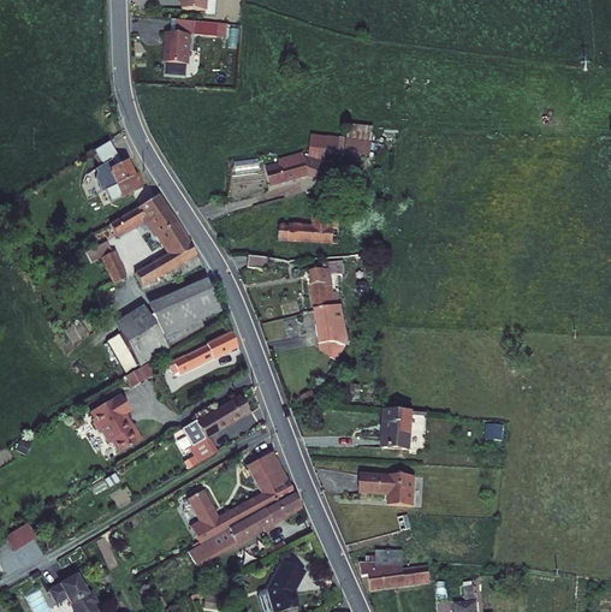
[(189,33),(212,34),(213,19),(189,18),(189,33)]
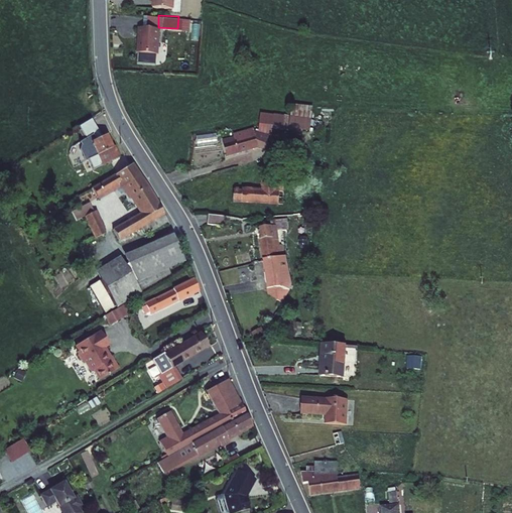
[(157,24),(137,23),(135,47),(155,48),(157,24)]
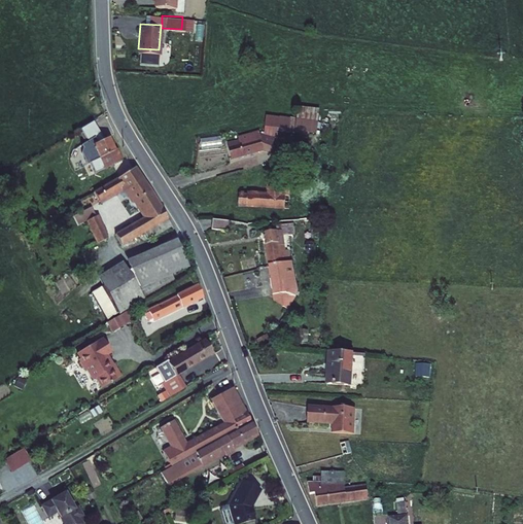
[(308,113),(299,112),(298,124),(327,128),(332,104),(309,101),(308,113)]
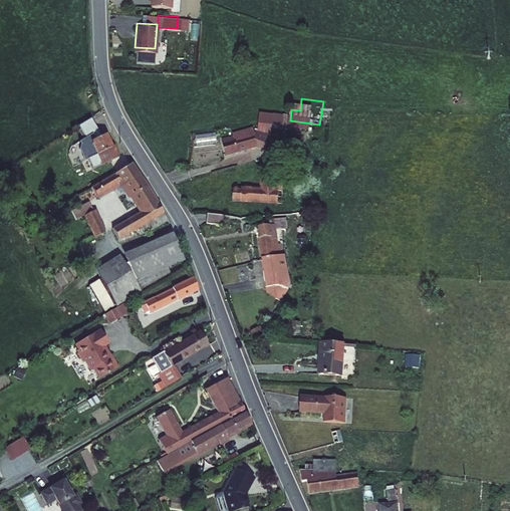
[(268,107),(265,126),(275,130),(278,118),(290,120),(291,109),(268,107)]
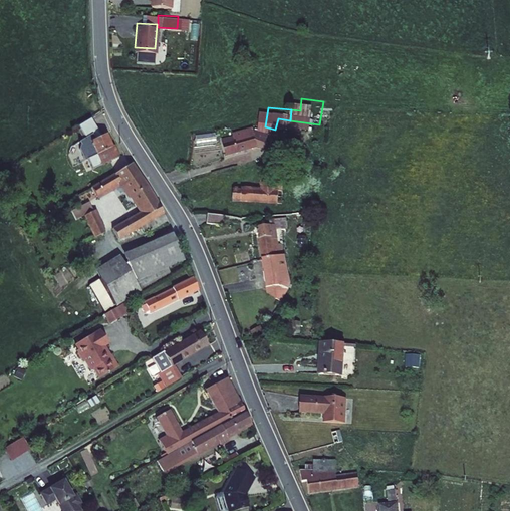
[(119,152),(113,141),(111,143),(104,131),(88,115),(76,122),(84,136),(78,140),(79,142),(78,147),(86,159),(89,158),(94,167),(111,157),(112,158),(118,154),(118,153),(119,152)]
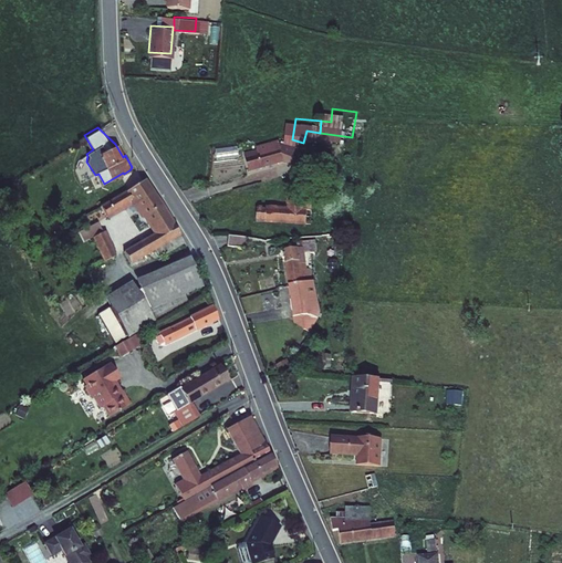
[(251,148),(257,165),(288,156),(301,159),(303,143),(292,139),(288,139),(287,135),(261,143),(261,146),(251,148)]
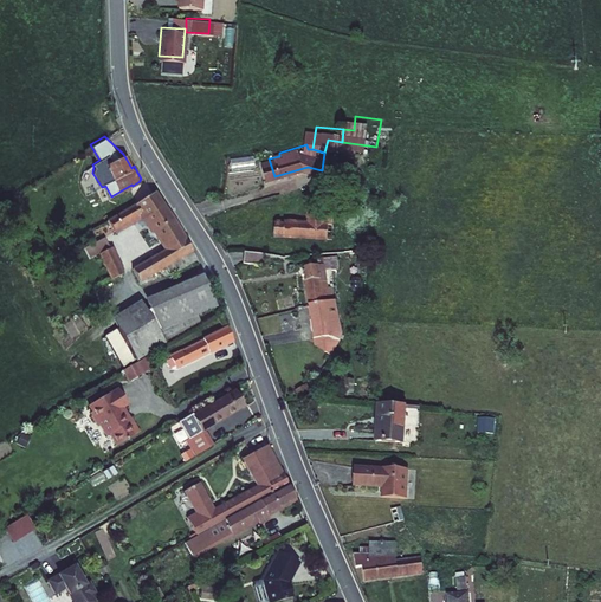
[(131,264),(139,278),(161,264),(189,246),(183,232),(155,188),(107,217),(112,227),(140,211),(161,246),(131,264)]
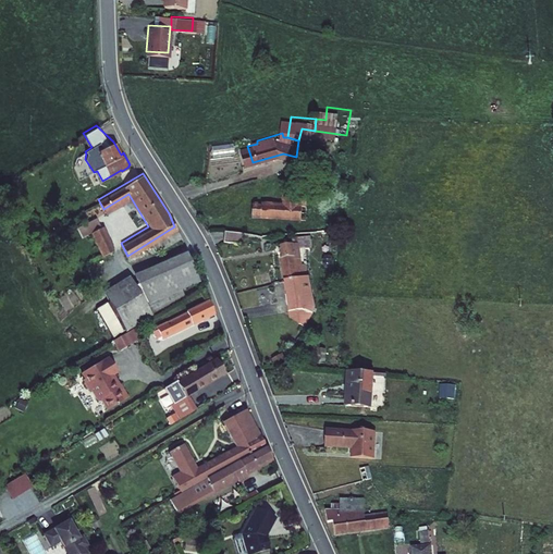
[(259,202),(259,217),(315,220),(316,189),(306,188),(306,182),(295,181),(295,185),(292,185),(291,205),(259,202)]
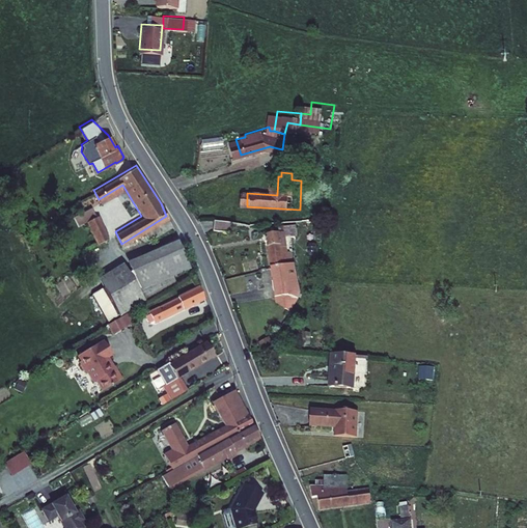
[(71,221),(87,249),(98,243),(86,223),(94,218),(89,210),(71,221)]
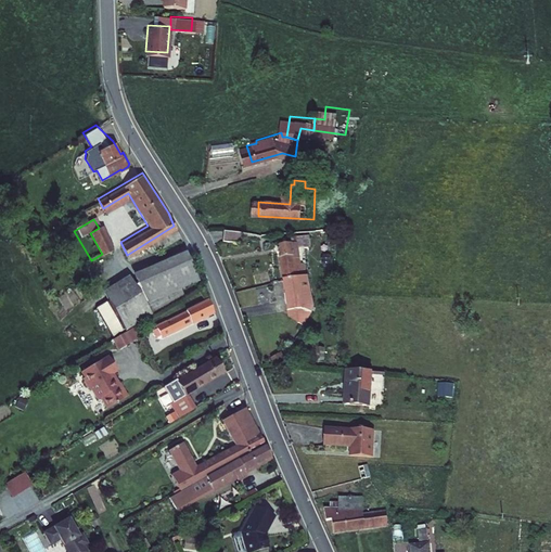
[(179,235),(174,226),(148,242),(153,251),(179,235)]
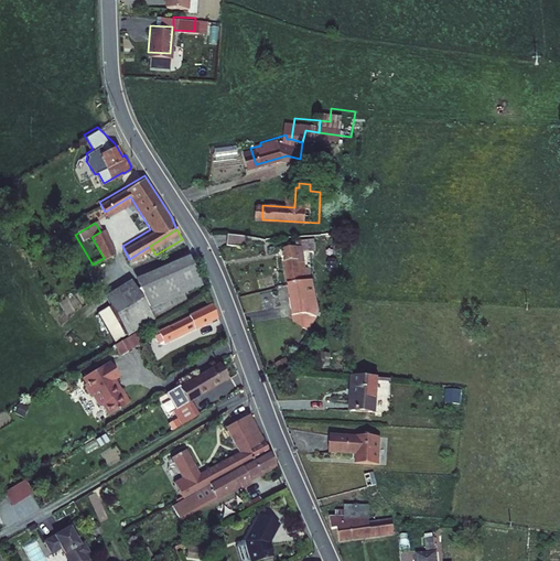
[(92,237),(104,258),(114,252),(100,232),(92,237)]
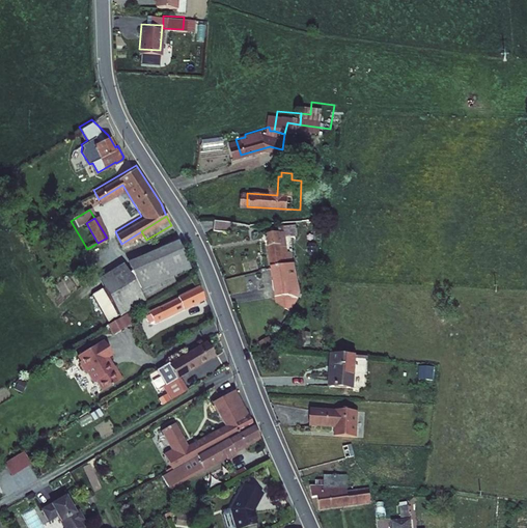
[(217,220),(216,228),(232,231),(234,222),(217,220)]
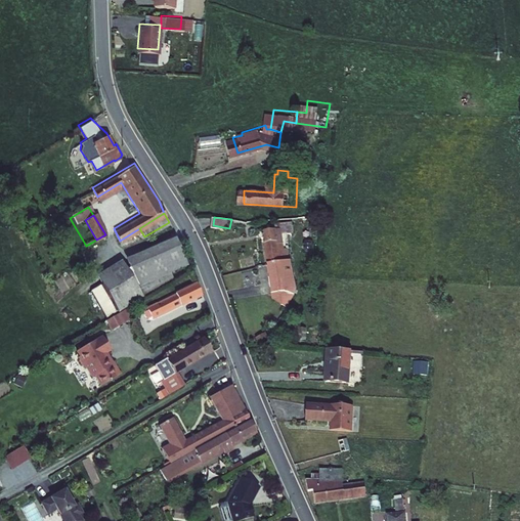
[(261,233),(267,264),(282,261),(273,225),(263,227),(265,233),(261,233)]
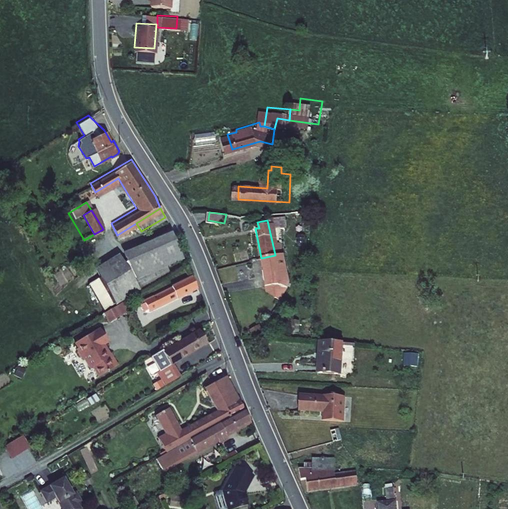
[(138,286),(140,289),(172,270),(167,262),(182,253),(169,232),(123,260),(125,263),(101,278),(115,300),(138,286)]
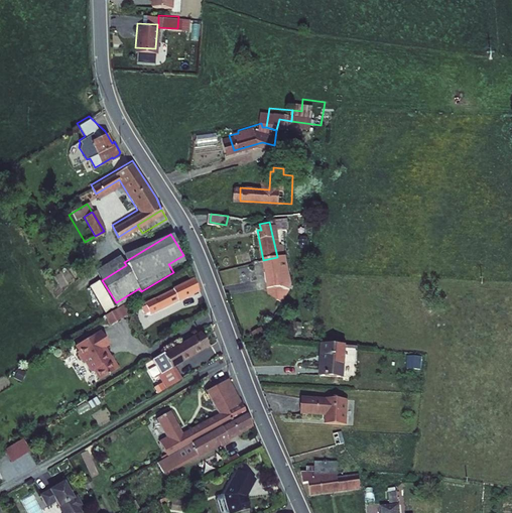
[(263,260),(269,285),(281,283),(282,286),(272,303),(280,307),(293,284),(286,255),(277,257),(263,260)]
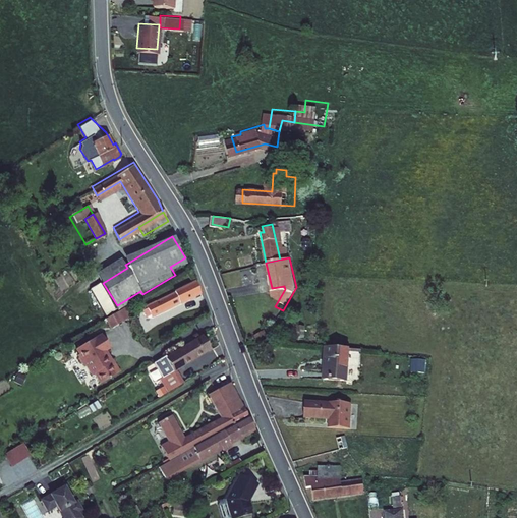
[(147,306),(153,318),(199,290),(192,278),(147,306)]
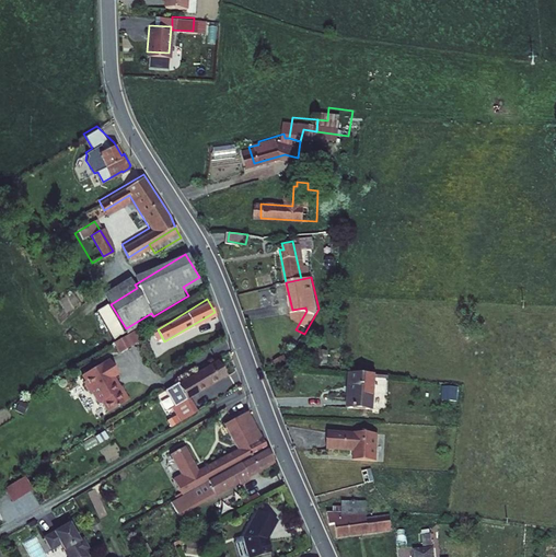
[(107,341),(114,351),(136,337),(129,327),(107,341)]
